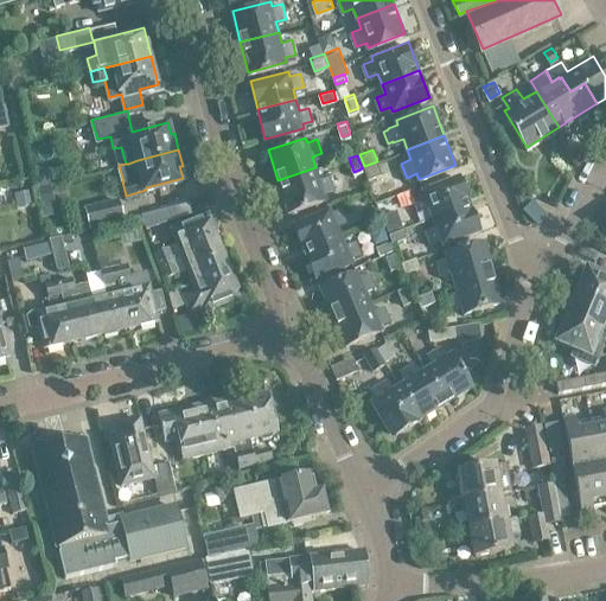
[(364,166),(369,178),(382,172),(377,161),(364,166)]
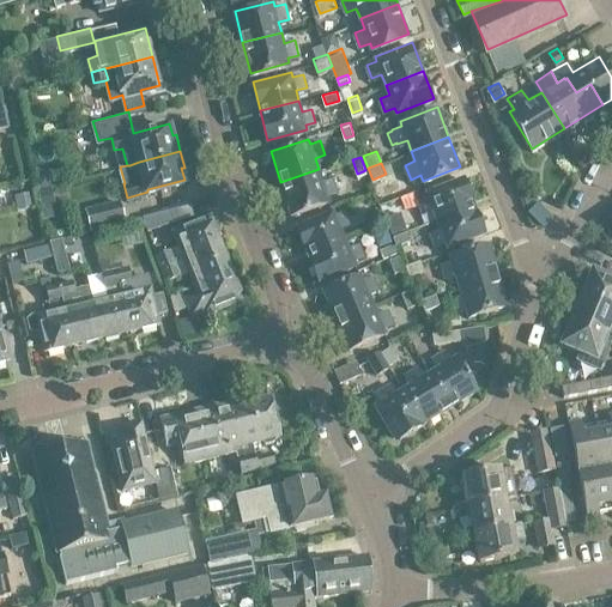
[(328,199),(327,194),(337,190),(332,176),(322,180),(319,169),(280,182),(291,212),(328,199)]
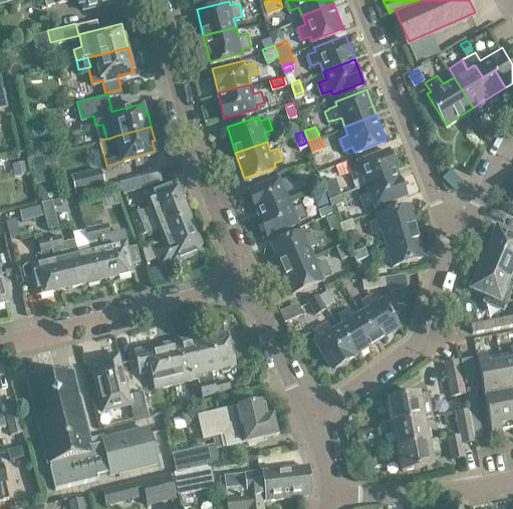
[(354,177),(362,174),(365,183),(398,171),(389,147),(357,159),(358,163),(350,166),(354,177)]
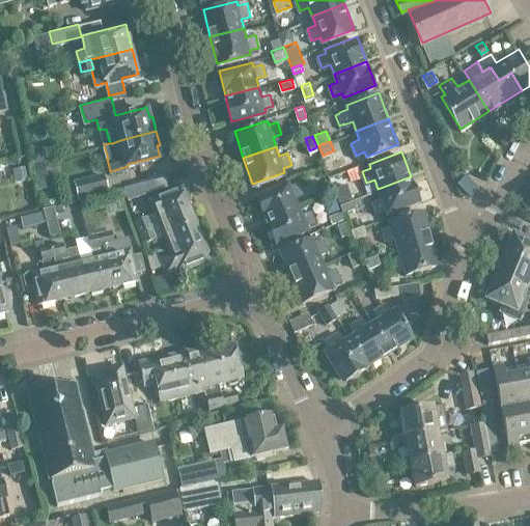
[(104,171),(75,180),(79,195),(109,188),(104,171)]
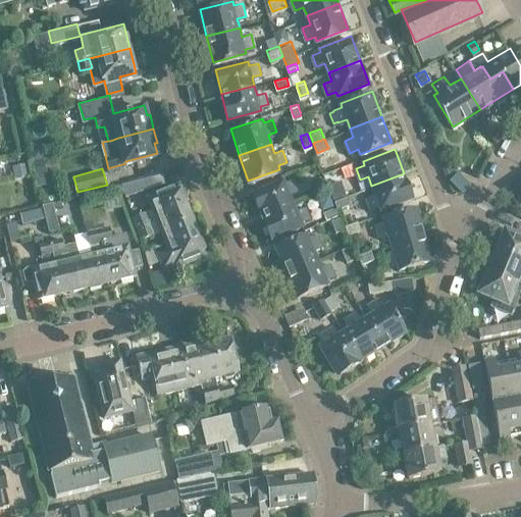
[(371,208),(379,205),(380,209),(413,197),(404,173),(371,186),(375,194),(367,197),(371,208)]
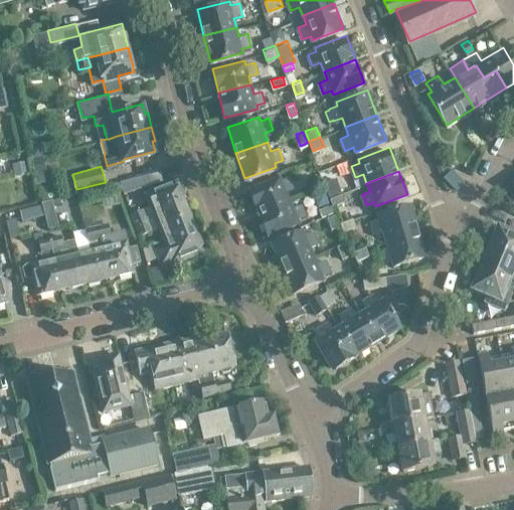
[(290,175),(281,179),(280,175),(248,188),(259,211),(290,198),(286,190),(294,186),(290,175)]
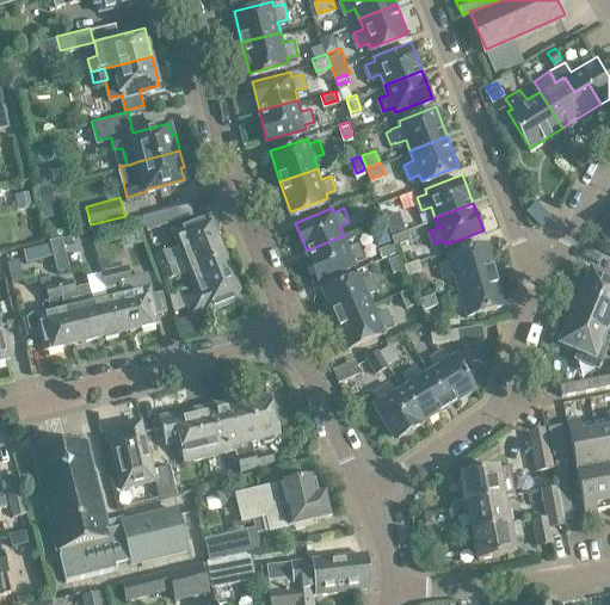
[(405,226),(399,210),(386,215),(392,230),(405,226)]
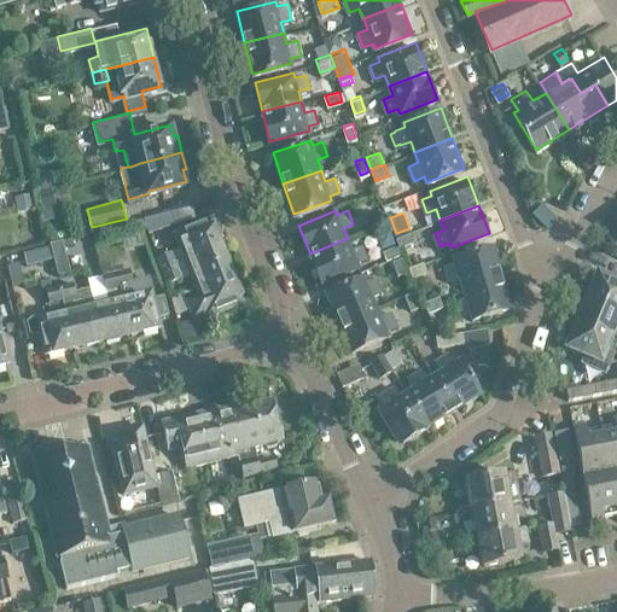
[(222,244),(210,216),(175,231),(181,245),(172,250),(170,249),(157,254),(163,267),(222,244)]
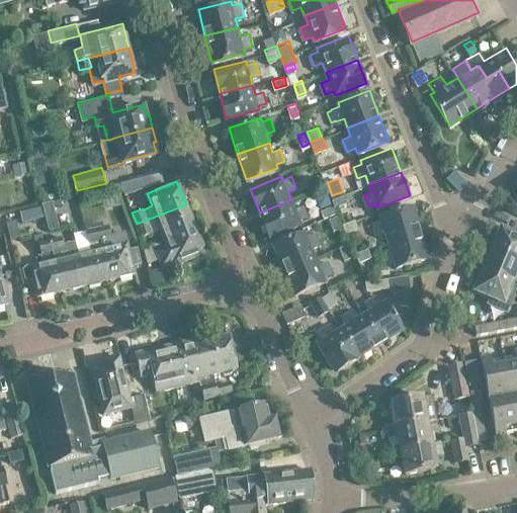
[(332,196),(335,204),(347,200),(343,192),(332,196)]
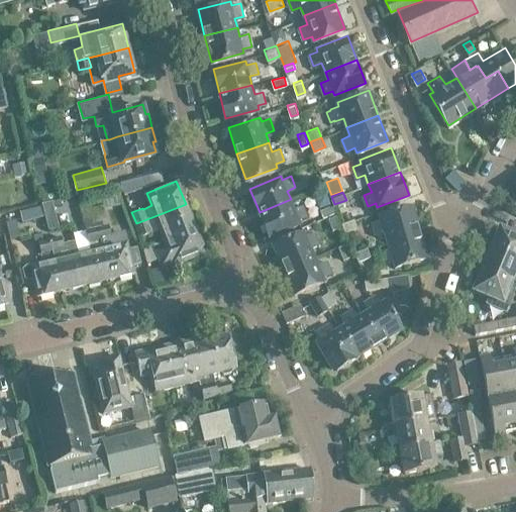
[(53,199),(42,201),(45,212),(56,210),(53,199)]
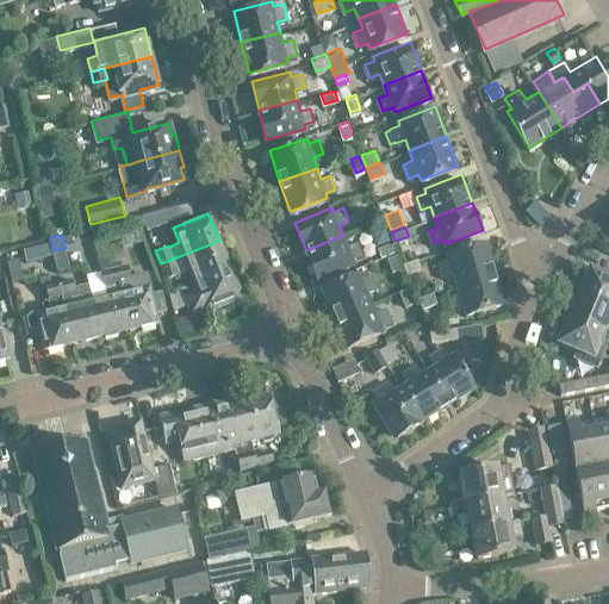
[(354,262),(353,257),(362,254),(356,241),(347,244),(343,235),(306,250),(318,278),(354,262)]
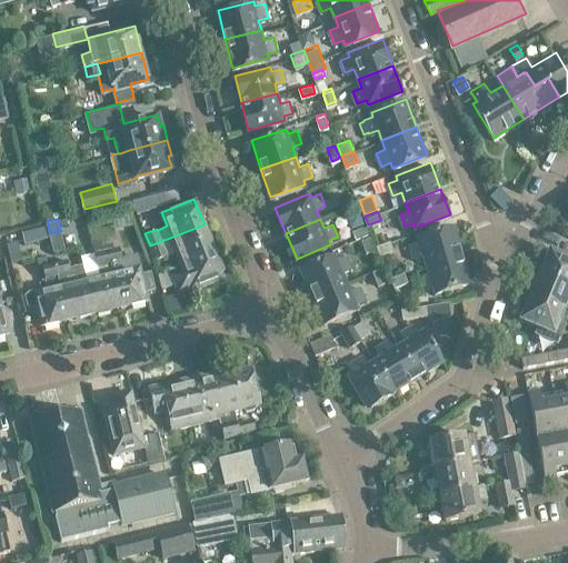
[(356,238),(368,232),(365,223),(352,229),(356,238)]
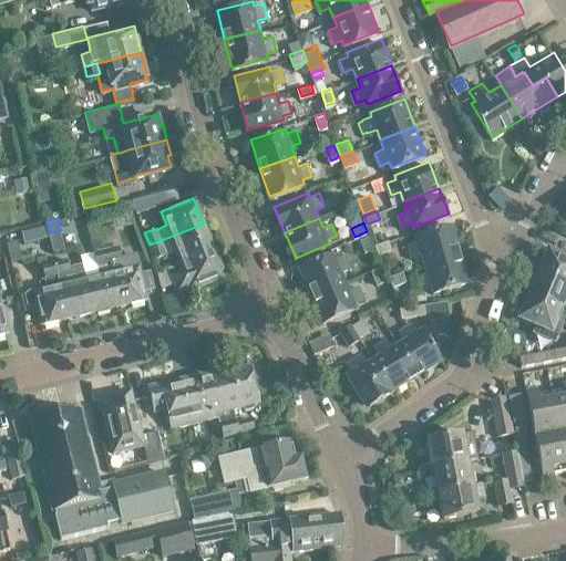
[(213,248),(204,224),(150,245),(154,258),(166,252),(166,251),(175,248),(181,261),(213,248)]
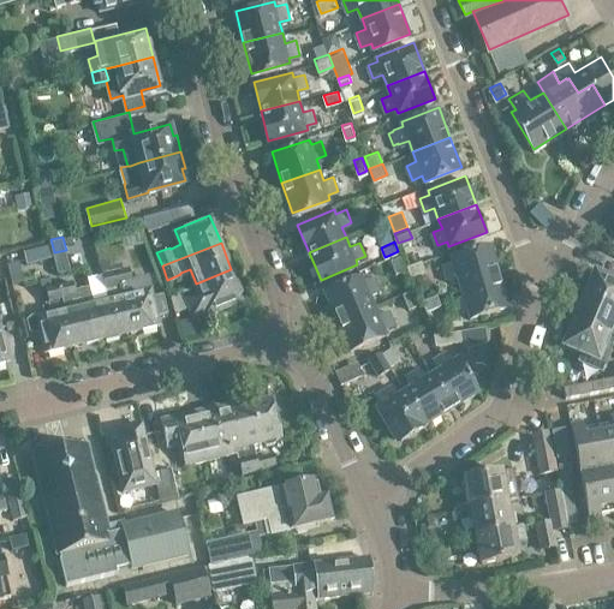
[(447,278),(458,274),(460,285),(499,274),(490,243),(452,255),(453,260),(442,262),(447,278)]
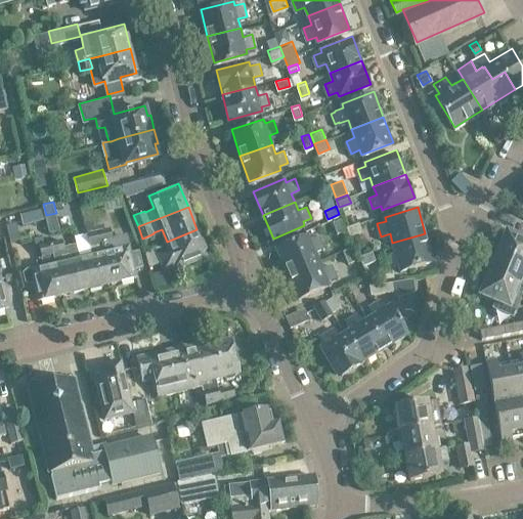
[(109,215),(96,218),(98,228),(112,280),(136,275),(128,244),(116,247),(109,215)]
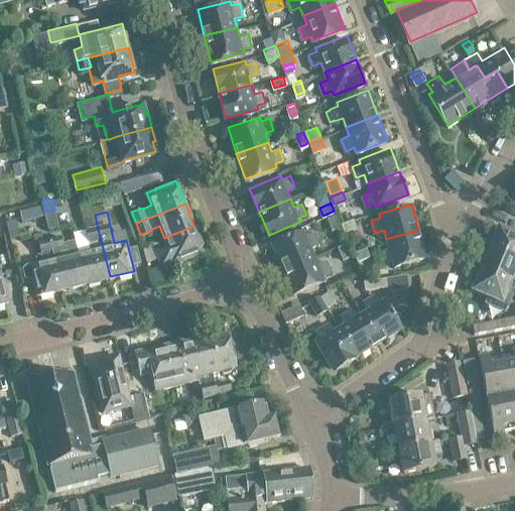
[(40,215),(19,220),(22,231),(43,226),(40,215)]
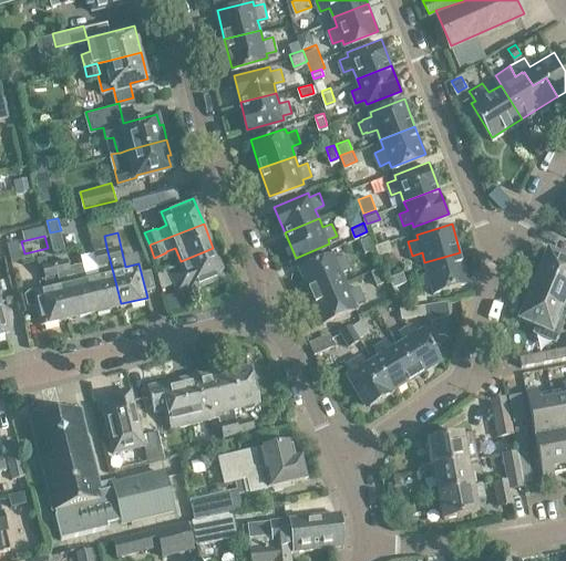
[(373,247),(369,236),(360,238),(364,250),(373,247)]
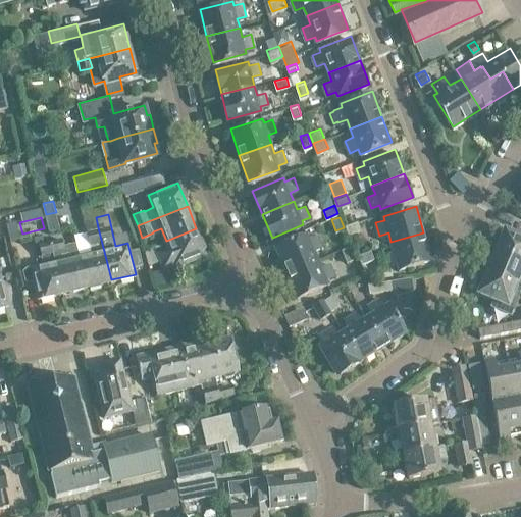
[(346,223),(349,231),(361,227),(358,219),(346,223)]
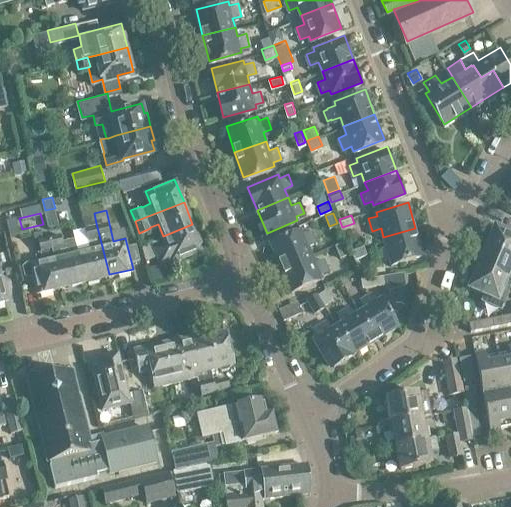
[(94,245),(78,249),(85,280),(109,274),(96,223),(85,226),(89,241),(93,240),(94,245)]
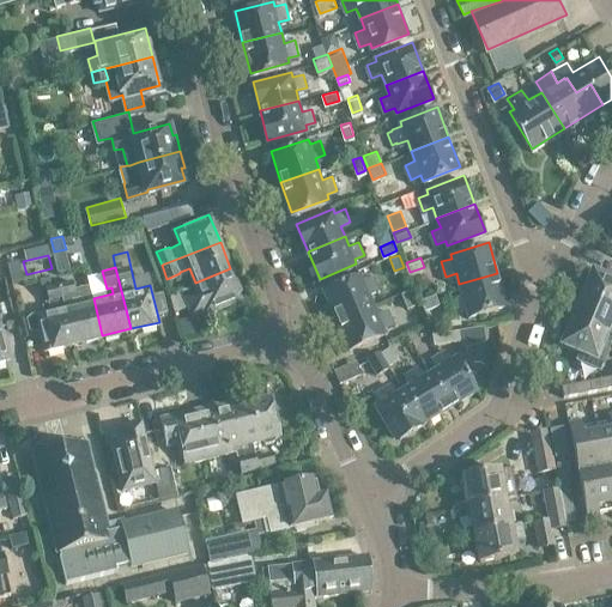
[(185,295),(188,304),(192,314),(206,308),(206,310),(241,296),(230,268),(195,283),(198,289),(185,295)]
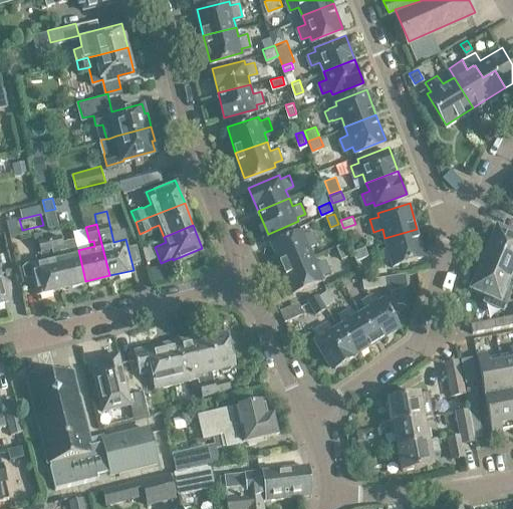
[(512,232),(497,225),(494,233),(491,234),(488,240),(489,243),(488,246),(512,256),(512,232)]
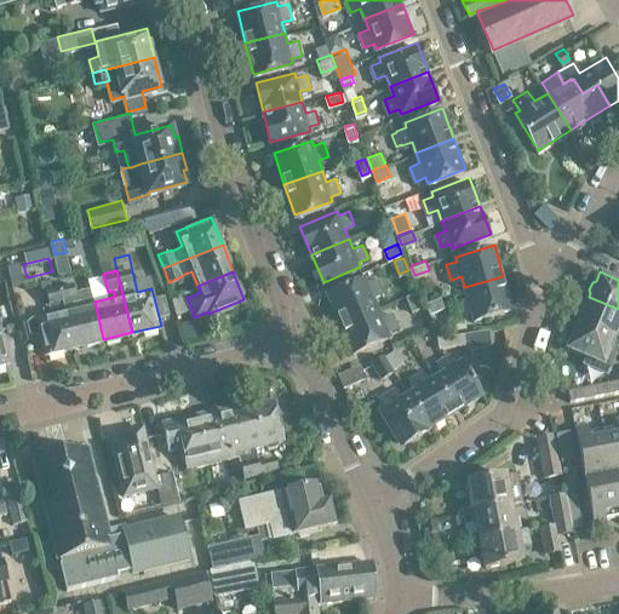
[(377,305),(373,294),(383,291),(377,276),(367,280),(365,275),(327,292),(340,321),(377,305)]
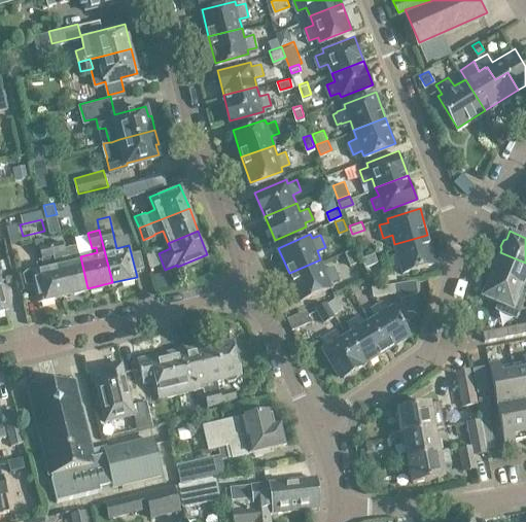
[(392,269),(400,266),(402,271),(435,261),(427,235),(394,244),(397,253),(388,255),(392,269)]
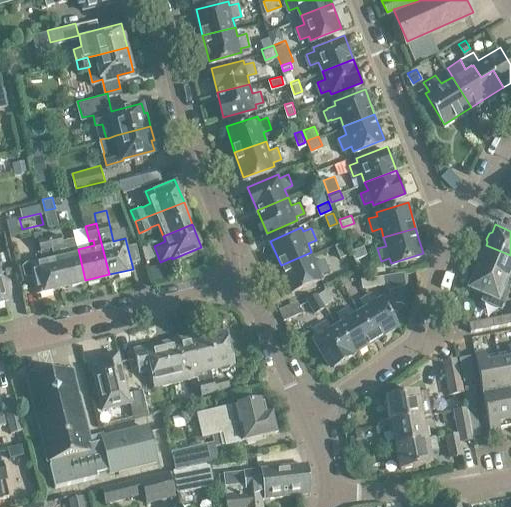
[(27,262),(24,264),(26,272),(30,273),(33,272),(38,291),(62,286),(50,234),(43,236),(41,229),(34,230),(35,238),(38,237),(43,258),(27,262)]
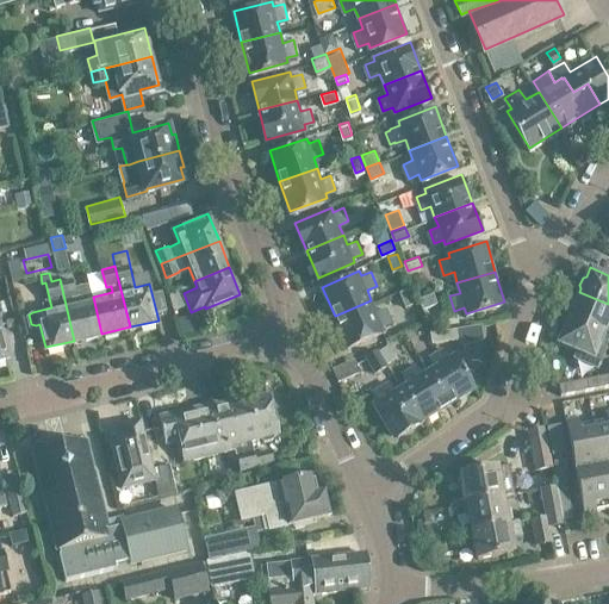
[(73,276),(60,279),(74,341),(101,334),(93,297),(89,281),(75,284),(73,276)]
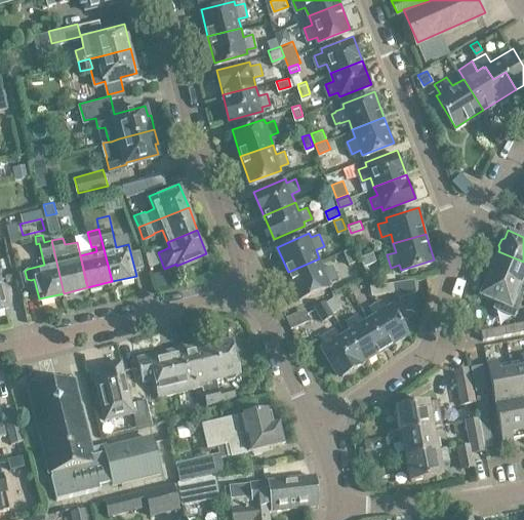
[(353,245),(345,249),(350,261),(358,257),(353,245)]
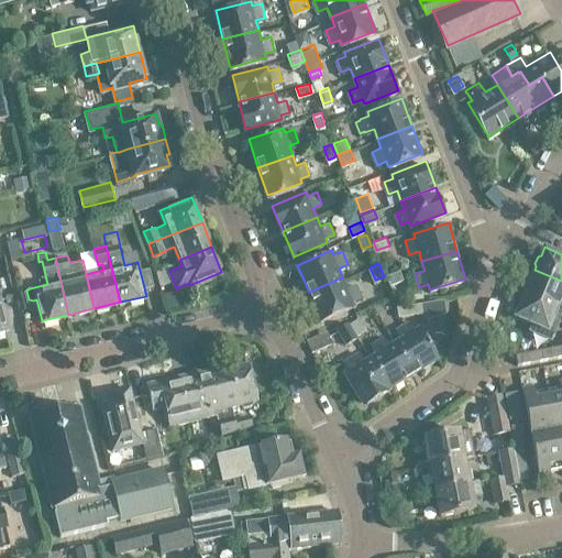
[(386,272),(389,282),(404,276),(399,267),(386,272)]
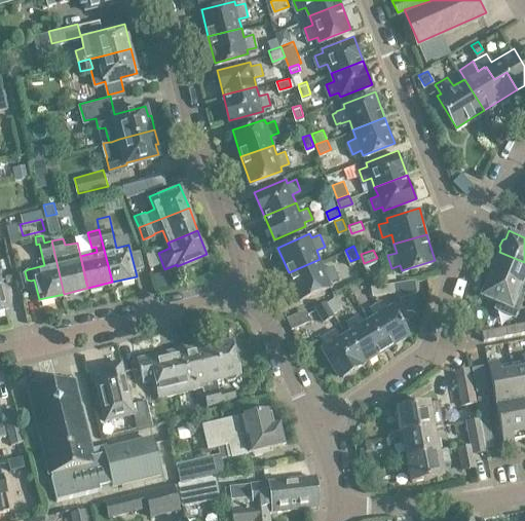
[(524,262),(499,252),(498,254),(495,256),(493,262),(494,265),(491,272),(521,285),(524,286),(524,262)]
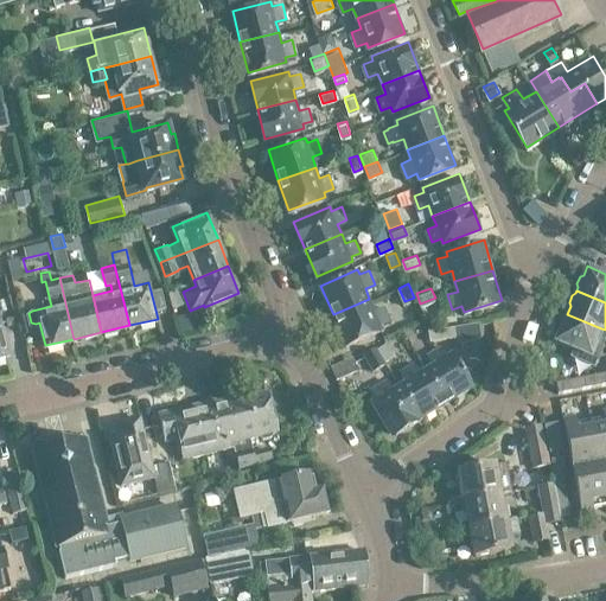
[(382,327),(380,323),(389,319),(383,305),(374,308),(369,299),(333,314),(345,343),(382,327)]
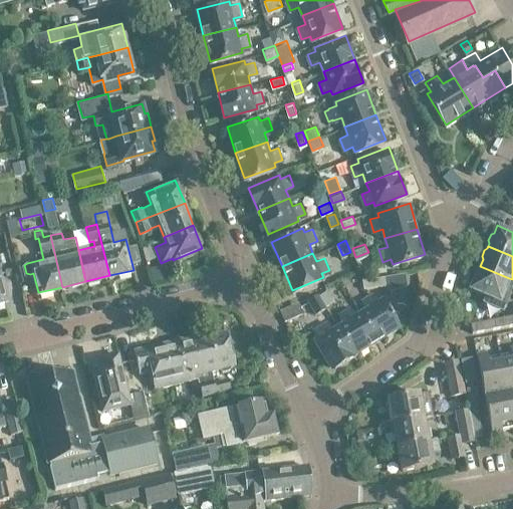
[(512,291),(512,279),(509,278),(480,266),(477,273),(474,274),(472,281),(473,283),(471,287),(487,293),(484,299),(503,307),(510,290),(512,291)]
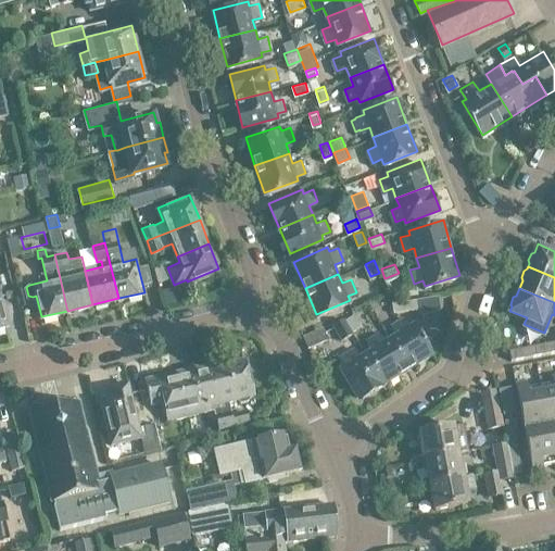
[(392,301),(394,310),(417,307),(416,298),(392,301)]
